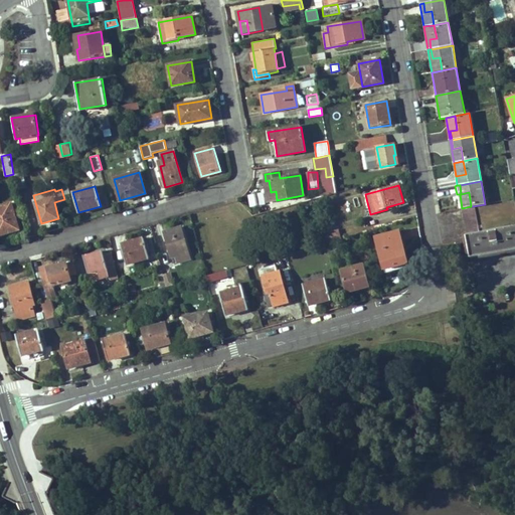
[(0,234),(19,230),(11,204),(0,206),(0,234)]
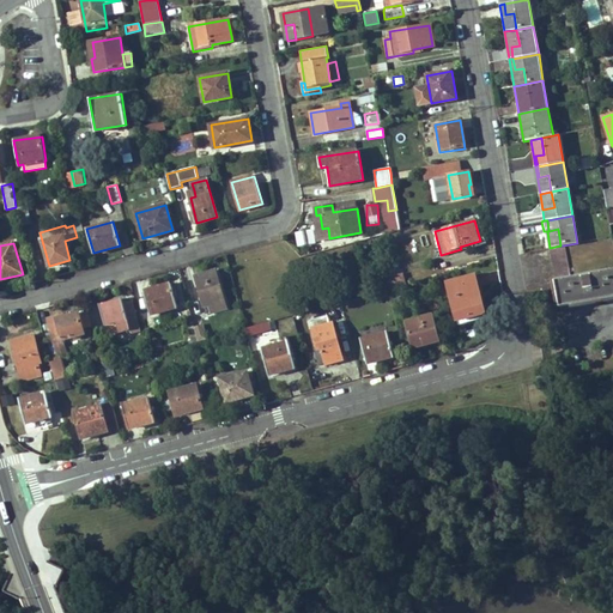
[(560,246),(550,248),(554,279),(558,292),(559,305),(612,296),(612,268),(570,277),(563,246),(560,246)]
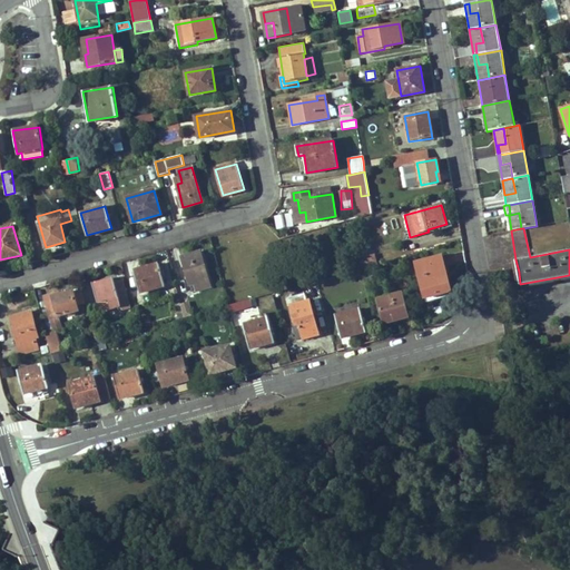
[(182,257),(188,281),(194,278),(195,283),(197,291),(210,287),(200,252),(182,257)]
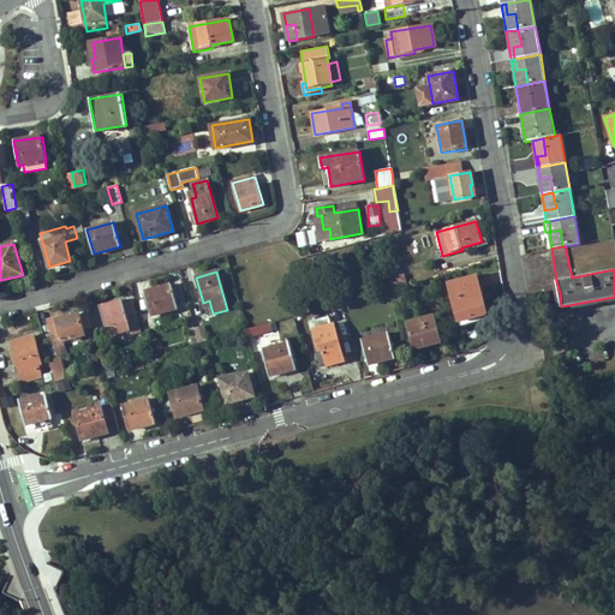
[(388,291),(406,286),(404,276),(386,280),(388,291)]
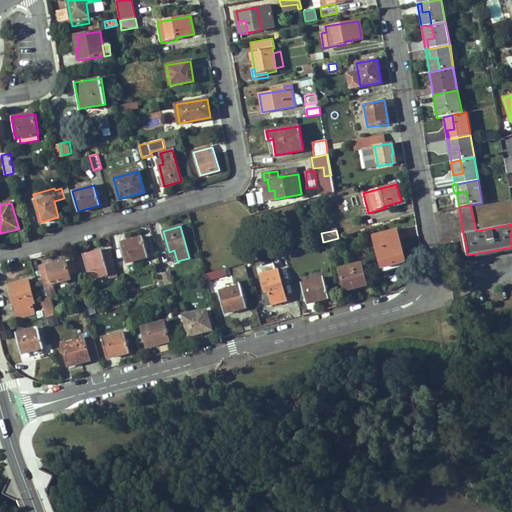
[(374,236),(380,260),(394,256),(393,252),(396,251),(396,250),(401,248),(396,230),(374,236)]
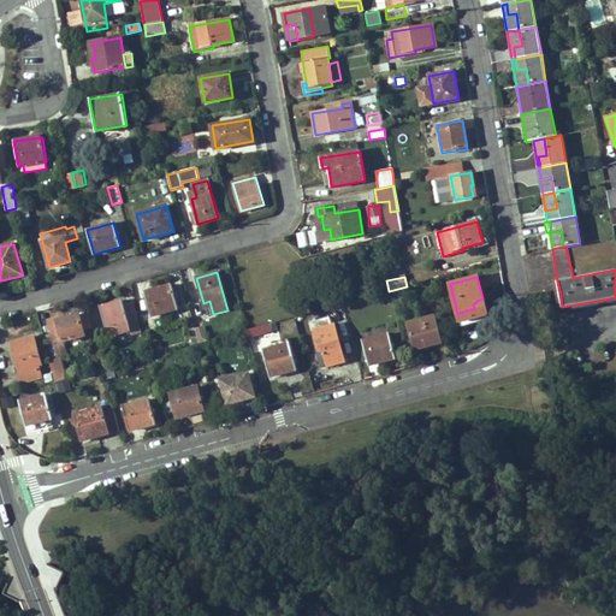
[(178,311),(171,286),(143,294),(150,317),(178,311)]
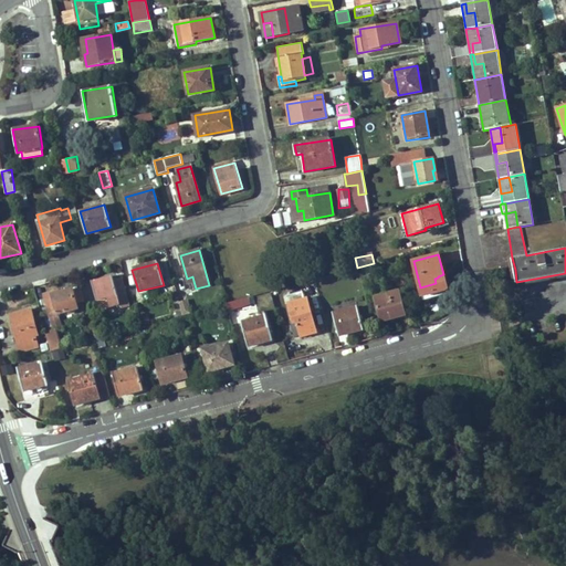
[(343,271),(336,273),(338,280),(346,278),(344,271),(343,271)]
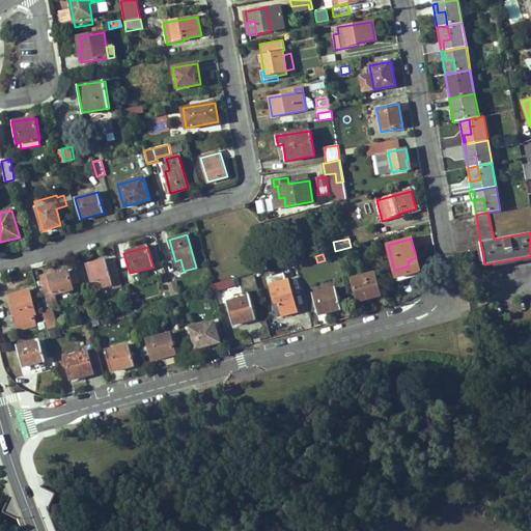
[(419,272),(416,257),(411,259),(411,260),(408,261),(409,266),(394,270),(396,278),(419,272)]
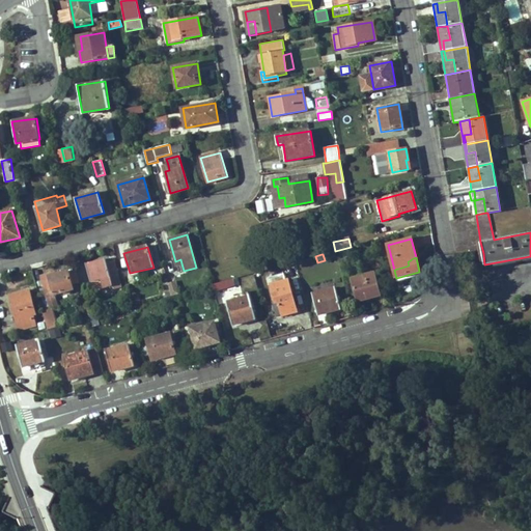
[(106,258),(86,263),(90,282),(92,282),(94,291),(107,288),(106,286),(120,283),(114,259),(107,261),(106,258)]
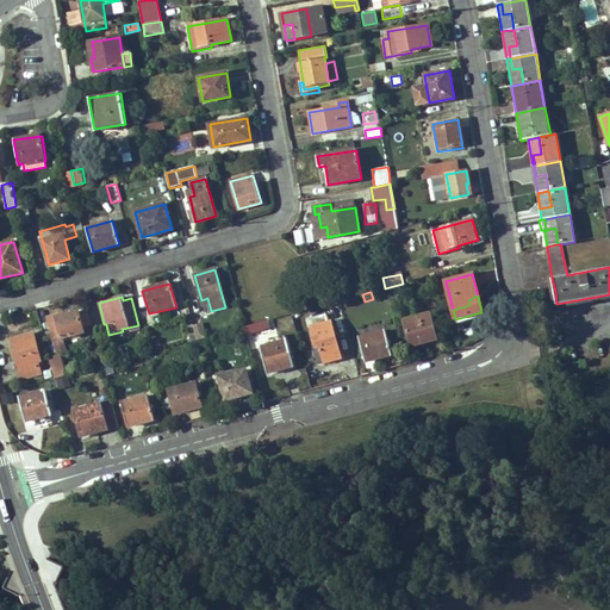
[(58,316),(49,318),(55,340),(83,332),(78,312),(58,317),(58,316)]
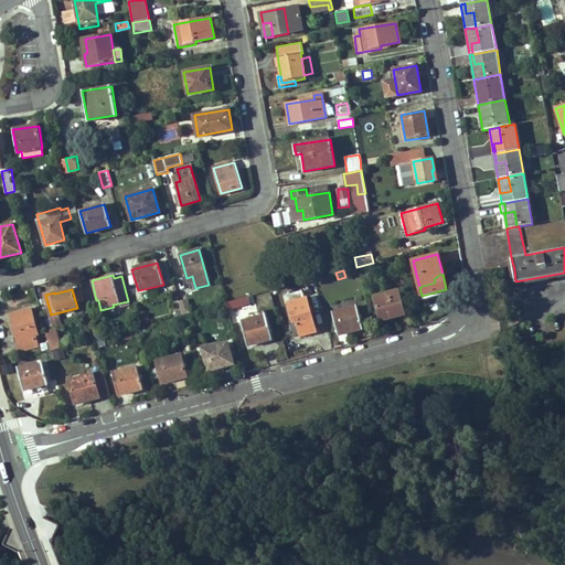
[(289,320),(294,336),(316,330),(307,297),(304,298),(301,290),(285,295),(291,319),(289,320)]
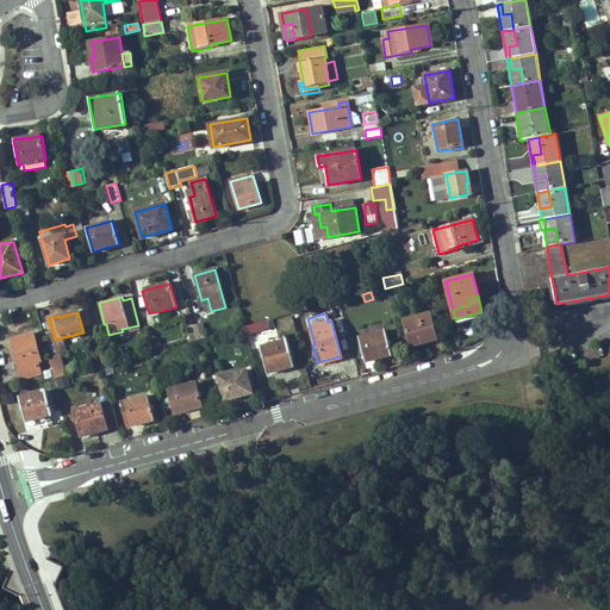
[(436,338),(430,313),(404,321),(411,344),(436,338)]
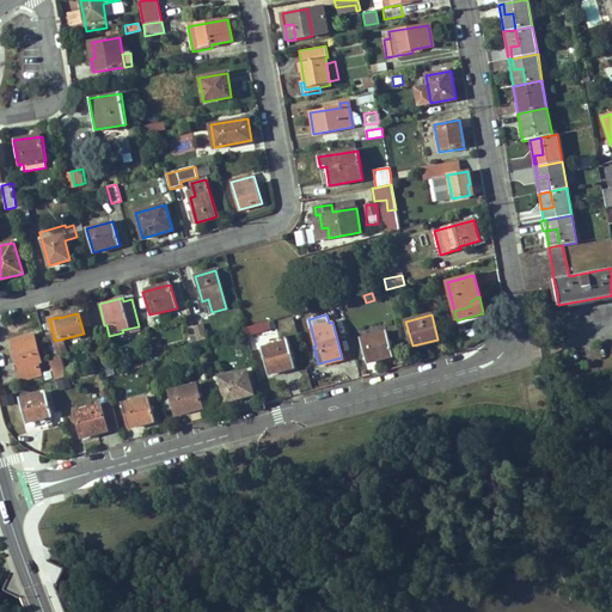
[(261,323),(245,328),(248,335),(263,331),(261,323)]
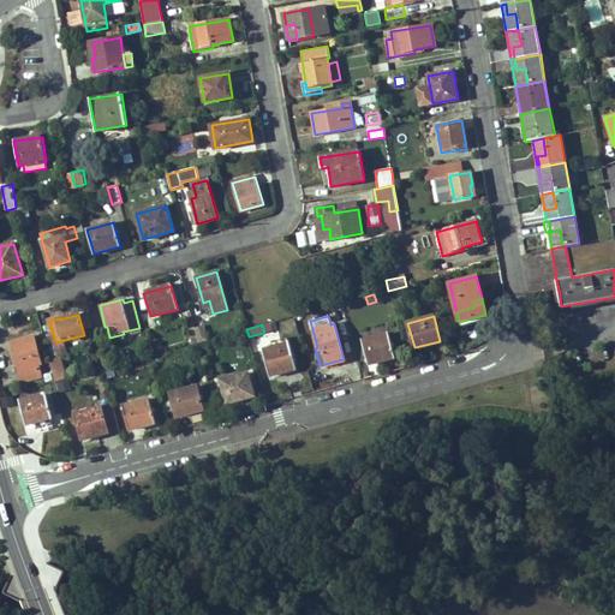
[(206,326),(195,327),(196,342),(208,341),(206,326)]
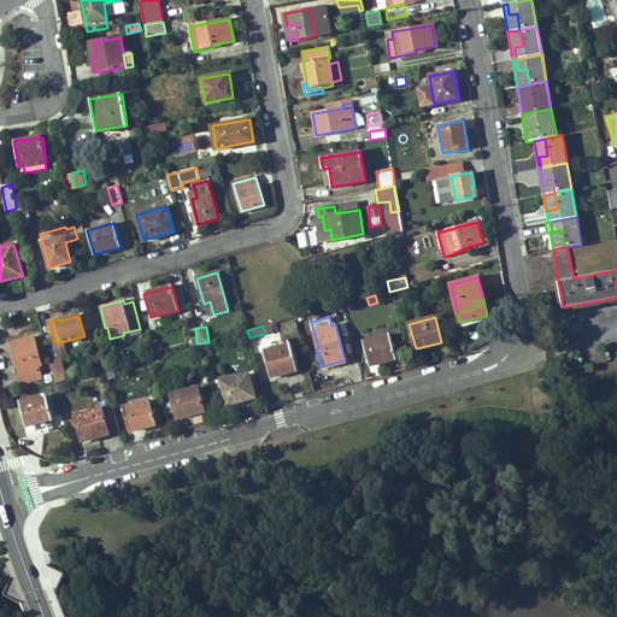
[(391,334),(363,342),(366,354),(369,365),(397,358),(391,334)]
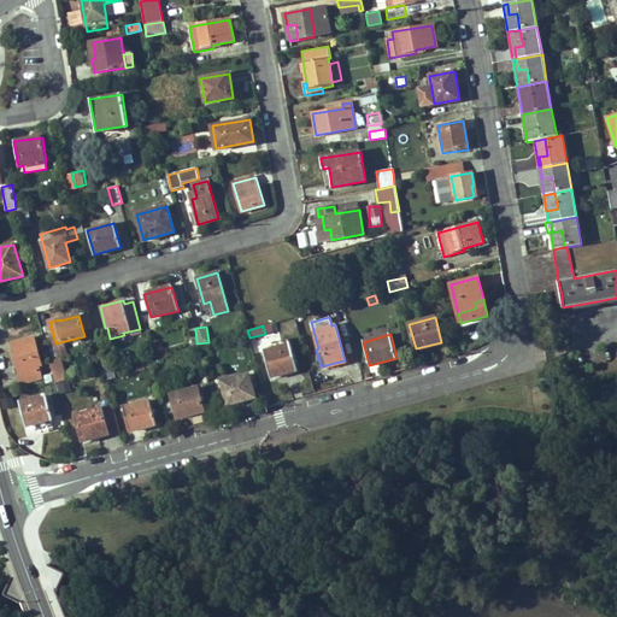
[(41,366),(34,338),(12,342),(22,382),(41,378),(37,366),(41,366)]
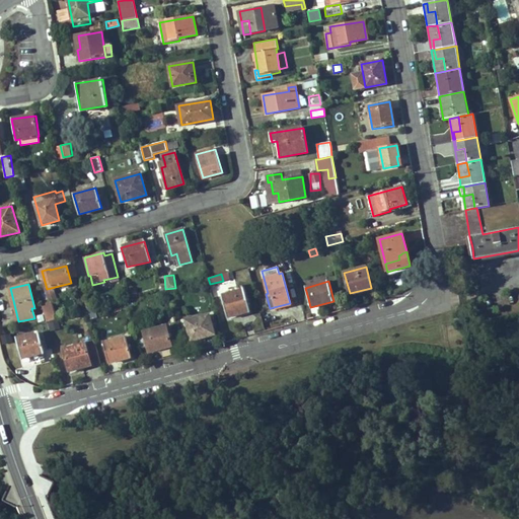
[(80,288),(85,306),(90,304),(85,287),(80,288)]
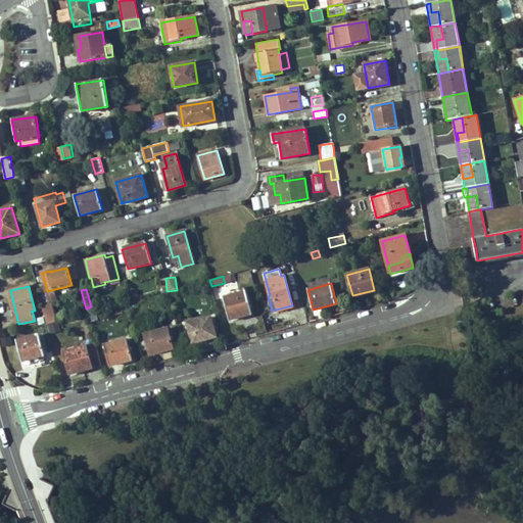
[(223,297),(229,320),(252,314),(246,291),(235,294),(223,297)]
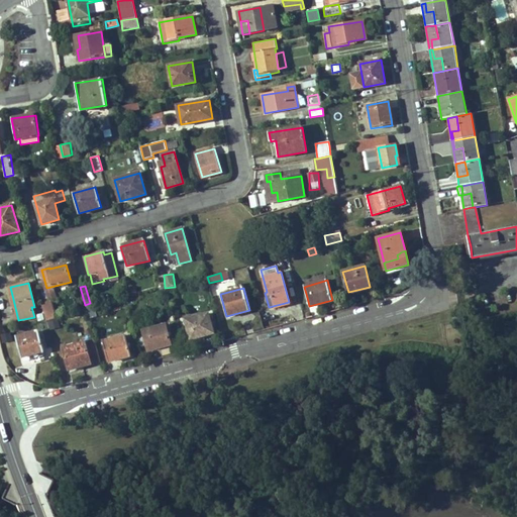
[(309,306),(307,297),(301,299),(303,308),(309,306)]
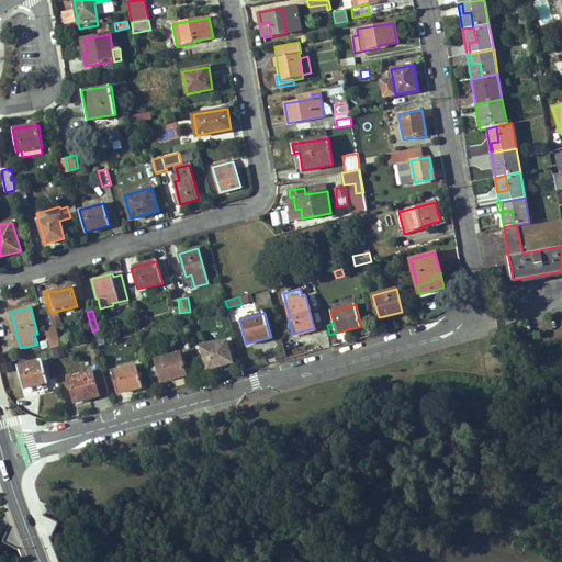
[(102,335),(94,337),(96,345),(104,343),(102,335)]
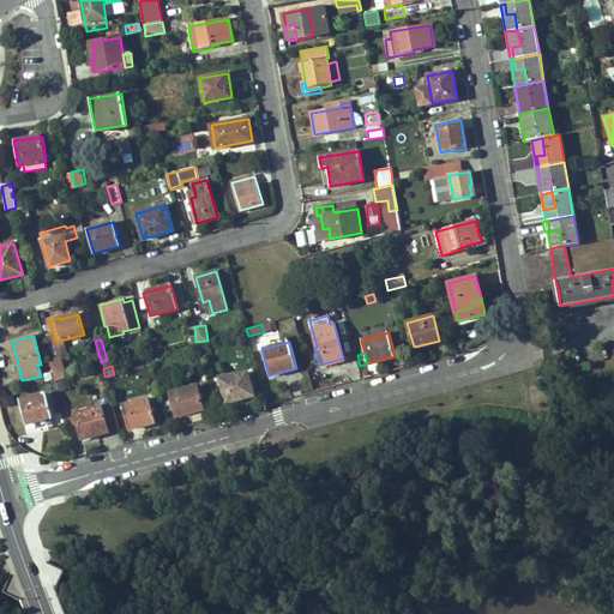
[(247,372),(221,379),(227,403),(253,396),(247,372)]
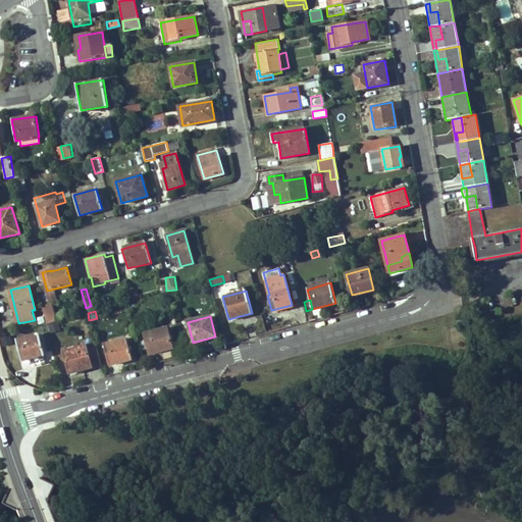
[(172,348),(166,328),(144,333),(149,354),(172,348)]
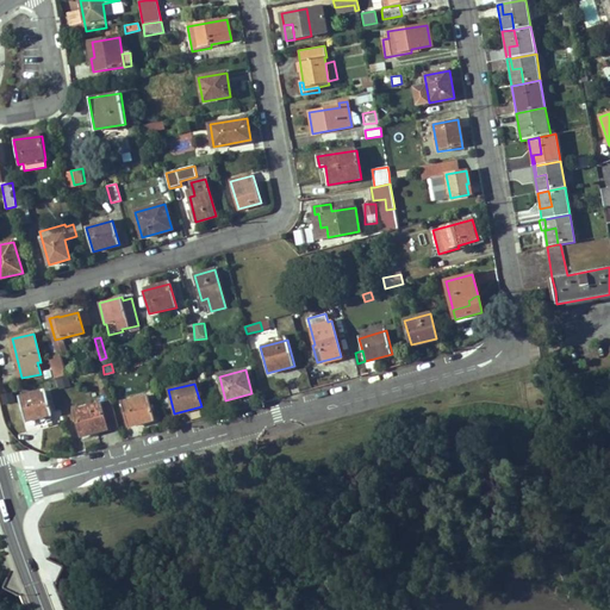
[(51,415),(45,391),(20,398),(25,421),(51,415)]
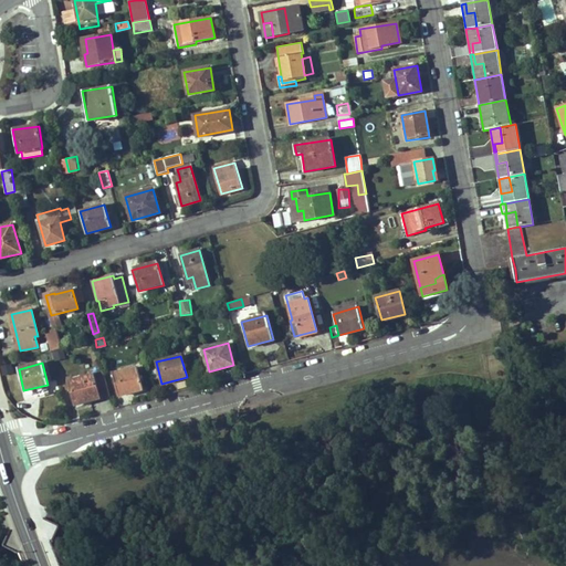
[(143,389),(136,367),(112,374),(118,396),(143,389)]
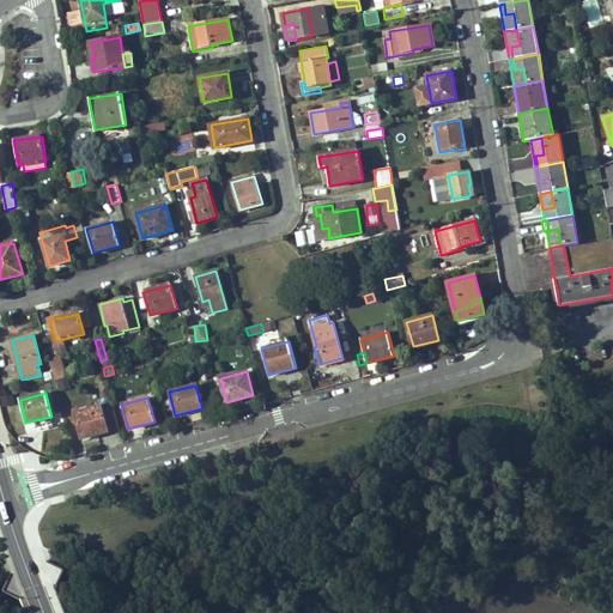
[(111,404),(99,406),(74,413),(82,438),(119,429),(111,404)]
